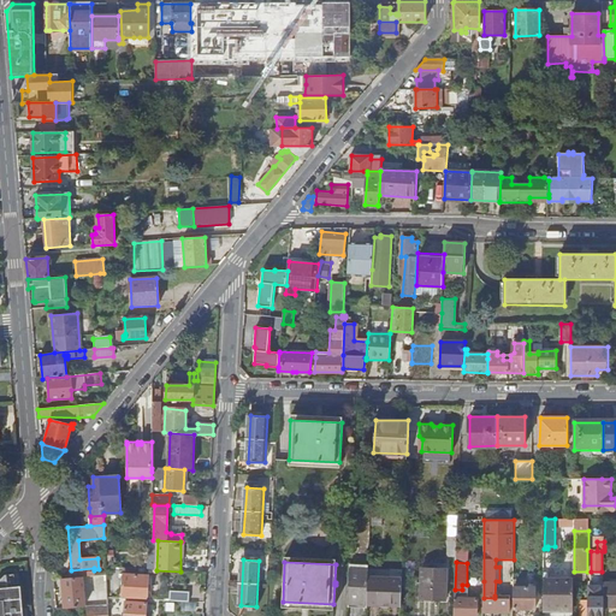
[(349,568),(348,604),(367,604),(368,578),(368,569),(349,568)]
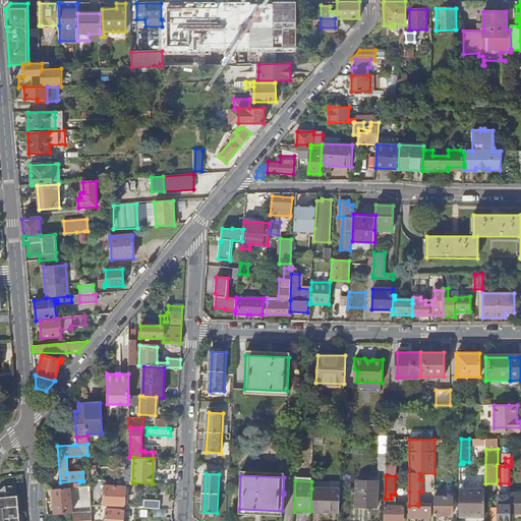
[(378,481),(356,480),(355,506),(377,507),(378,481)]
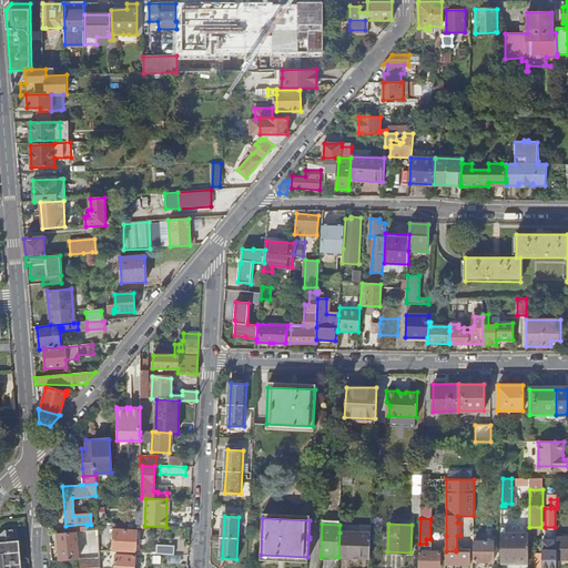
[(505,528),(500,528),(500,561),(528,561),(529,534),(505,534),(505,528)]
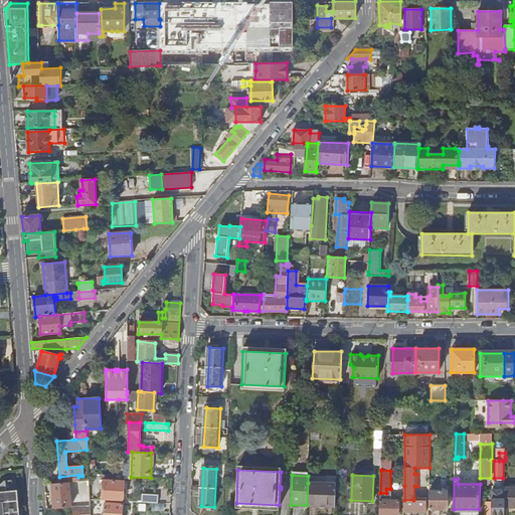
[(0,514),(8,514),(8,512),(15,512),(13,490),(12,480),(4,480),(0,484),(0,514)]
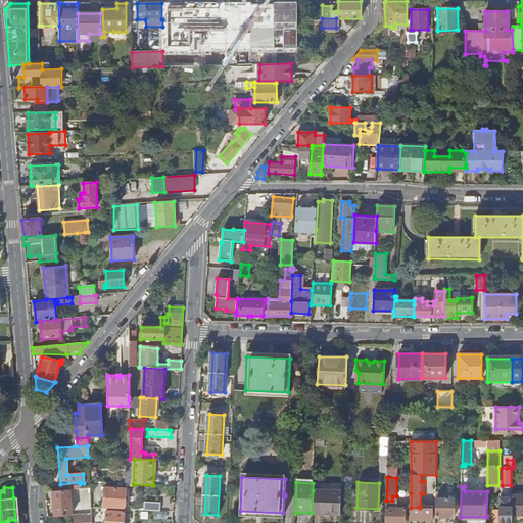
[(105,487),(104,508),(124,509),(125,489),(105,487)]
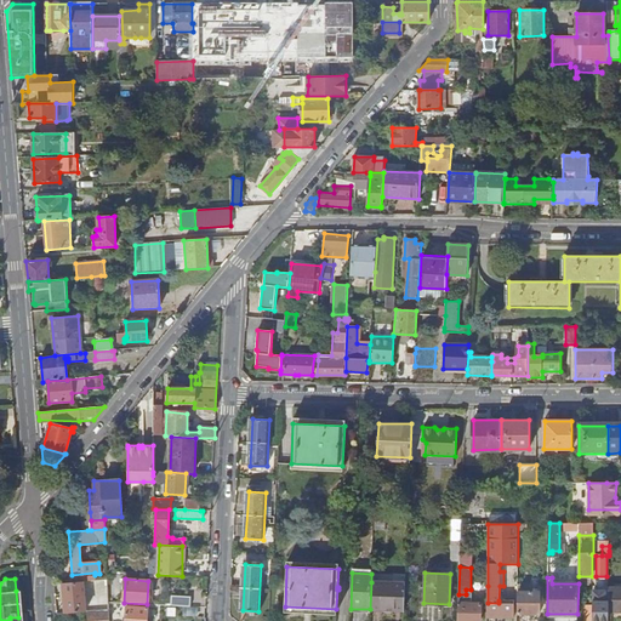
[(83,581),(72,582),(62,582),(64,613),(85,611),(83,581)]
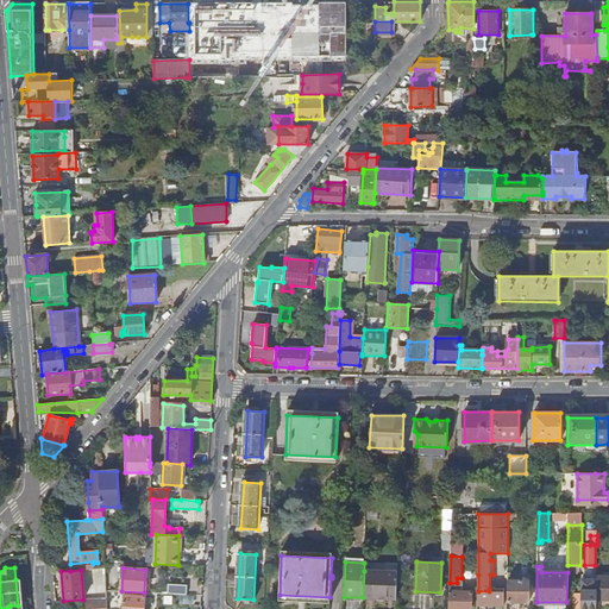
[(364,571),(363,597),(396,598),(397,572),(364,571)]
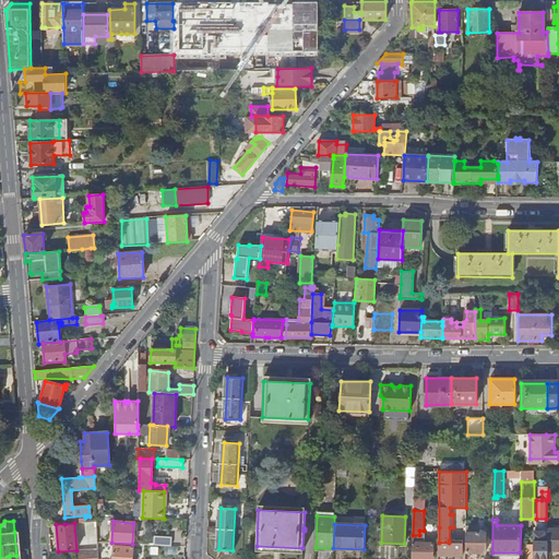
[(412,543),(411,558),(432,558),(433,543),(439,543),(439,527),(431,526),(431,543),(412,543)]
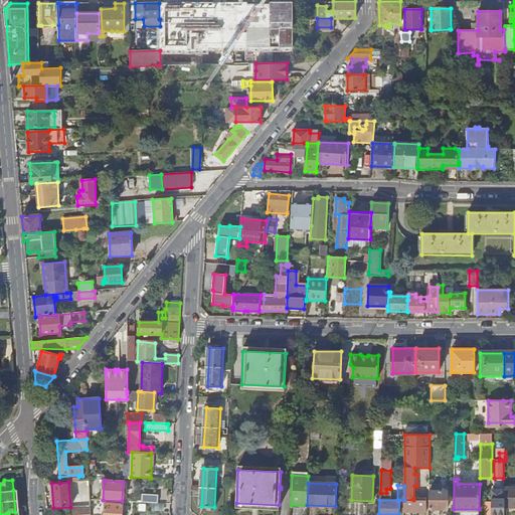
[(504,507),(514,507),(514,486),(504,487),(504,498),(504,507)]
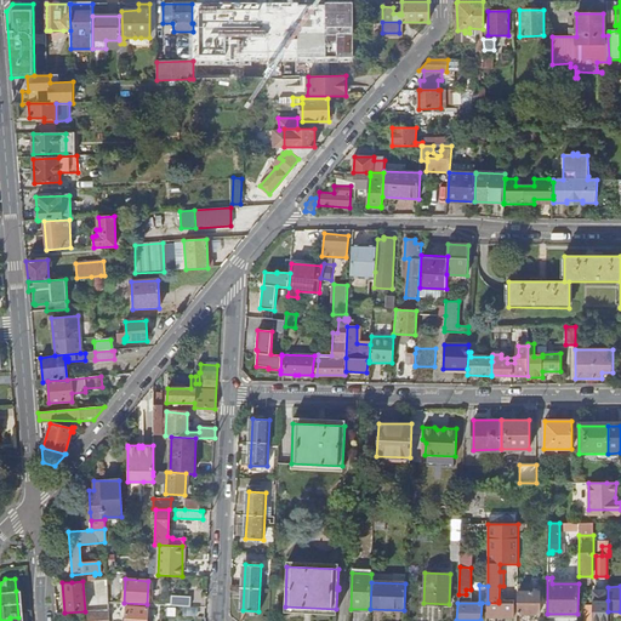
[(517,592),(517,614),(540,615),(540,592),(517,592)]
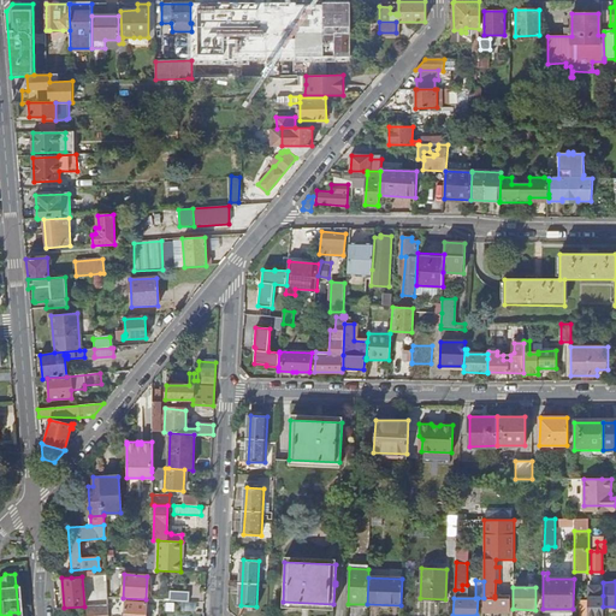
[(171,600),(188,602),(189,592),(170,591),(169,600),(171,600)]
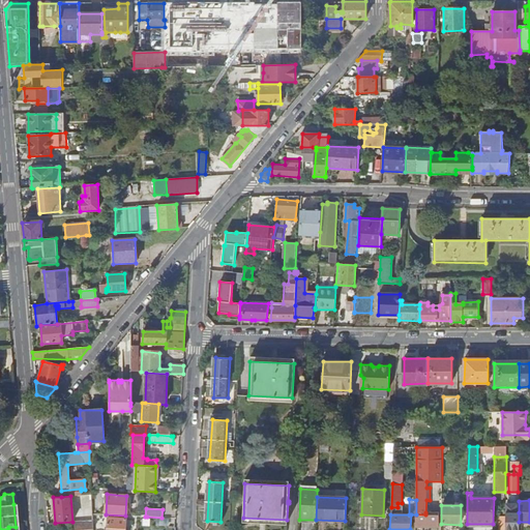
[(415,525),(416,526),(439,527),(439,512),(425,512),(425,514),(416,514),(415,525)]
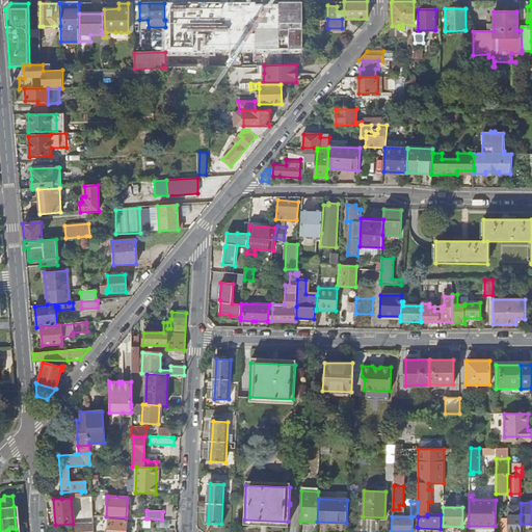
[(507,531),(521,531),(521,524),(521,514),(508,514),(508,519),(507,531)]
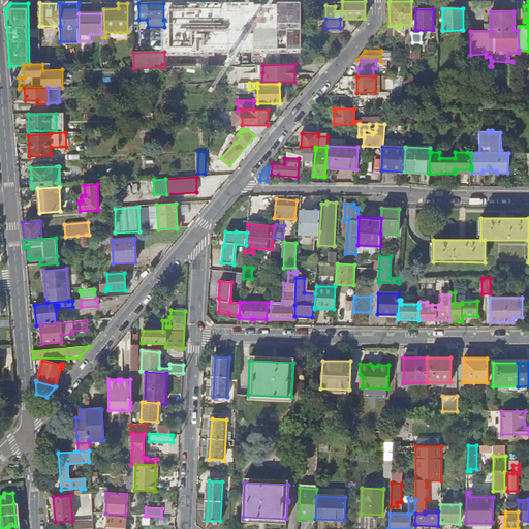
[(124,528),(125,518),(107,518),(105,528),(124,528)]
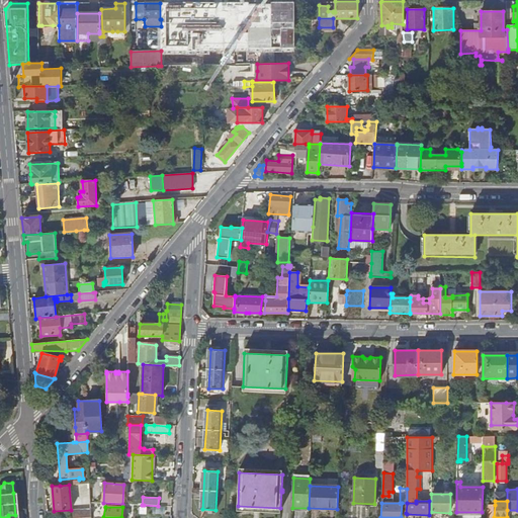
[(90,512),(90,508),(80,509),(80,511),(73,511),(73,517),(90,517),(91,517),(90,512)]
